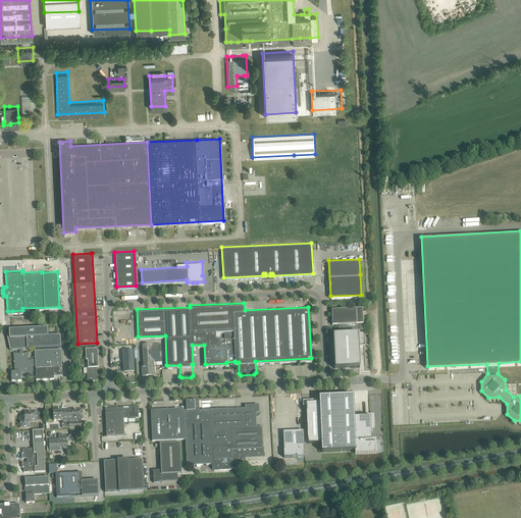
[(362,305),(355,305),(330,306),(331,321),(337,321),(362,320),(362,305)]
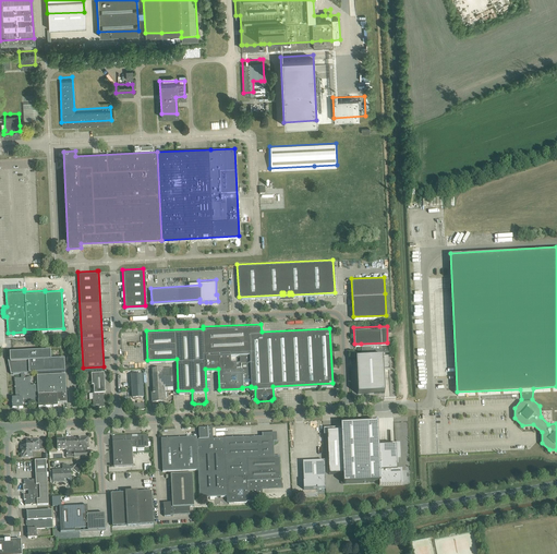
[(361,344),(361,354),(383,353),(383,349),(387,349),(387,342),(361,344)]
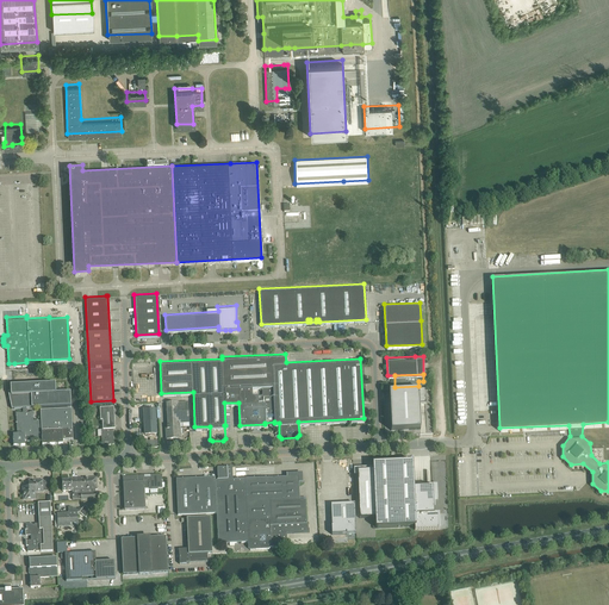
[(10,381),(10,388),(7,388),(11,405),(70,401),(69,387),(55,388),(54,379),(10,381)]
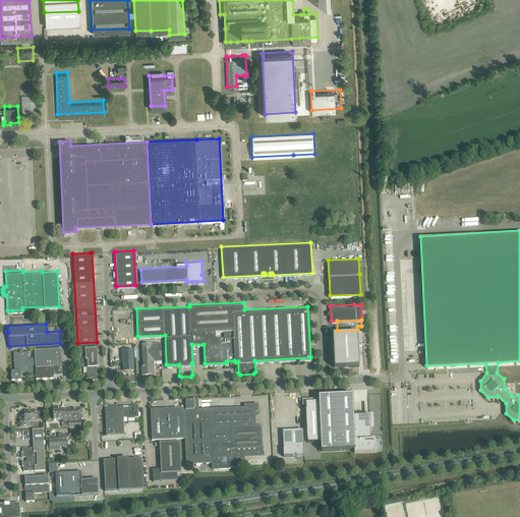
[(357,330),(337,331),(331,331),(333,364),(358,363),(357,343),(357,341),(362,341),(362,329),(357,330)]
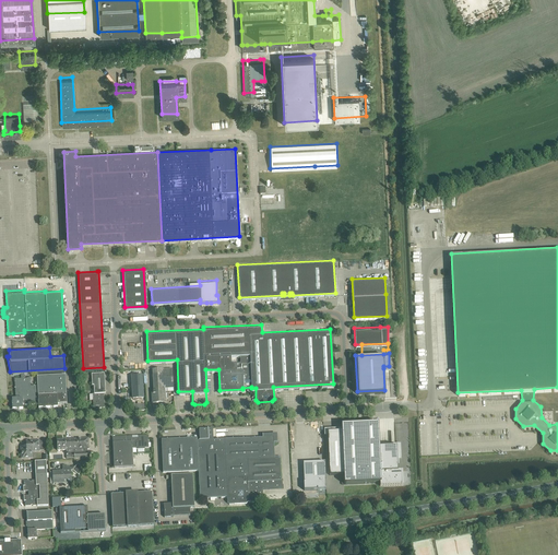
[(152,372),(153,386),(151,386),(151,390),(151,400),(153,400),(165,399),(165,394),(167,394),(167,390),(164,390),(164,385),(173,384),(171,365),(152,366),(152,370),(152,372)]
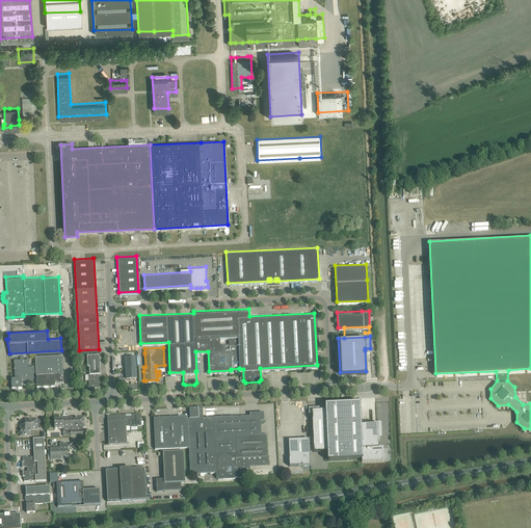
[(86,363),(88,363),(88,371),(87,371),(87,383),(94,383),(94,385),(99,385),(98,371),(100,371),(99,351),(86,352),(86,363)]
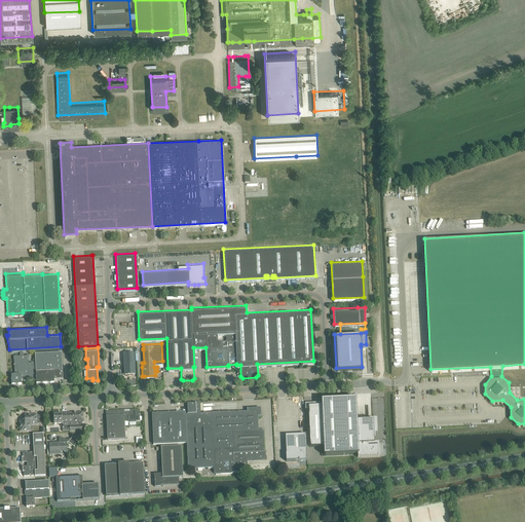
[(28,360),(28,352),(12,353),(13,371),(10,371),(10,379),(12,381),(21,380),(21,377),(35,376),(35,380),(53,379),(53,376),(62,376),(61,349),(34,350),(34,359),(28,360)]
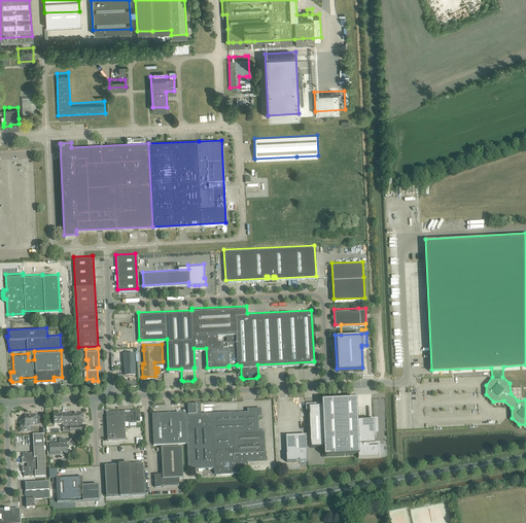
[(123,351),(124,372),(134,372),(134,367),(133,350),(123,351)]
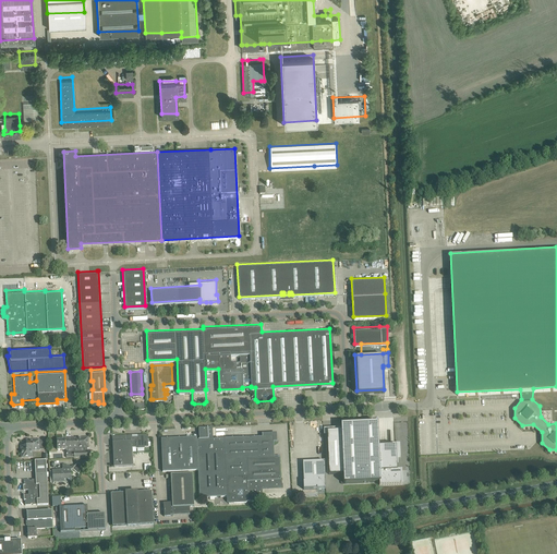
[(340,426),(340,433),(340,435),(326,435),(328,470),(342,469),(342,480),(378,478),(378,482),(401,481),(401,467),(399,467),(398,467),(396,467),(396,455),(395,454),(395,449),(395,443),(377,443),(376,419),(340,421),(340,426)]
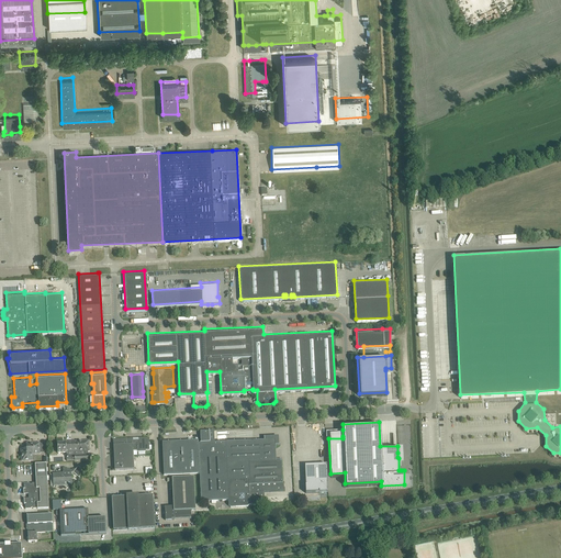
[(198,436),(161,438),(163,471),(199,470),(200,498),(227,497),(227,502),(229,503),(247,503),(249,501),(262,500),(264,498),(264,489),(269,488),(269,487),(277,487),(277,488),(283,488),(282,479),(281,479),(280,457),(276,458),(275,442),(275,441),(275,436),(271,436),(271,434),(266,434),(266,436),(264,436),(262,436),(213,438),(213,427),(210,427),(210,426),(208,426),(208,427),(199,427),(200,439),(198,439),(198,436)]
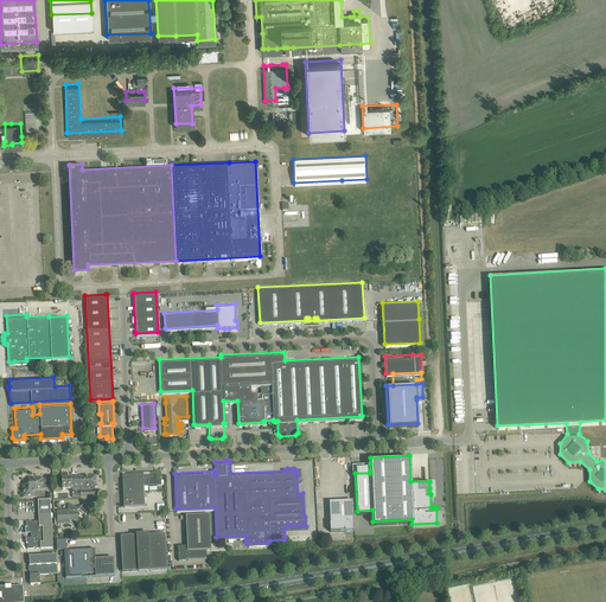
[(121,469),(122,486),(122,504),(144,503),(142,481),(142,471),(142,468),(121,469)]
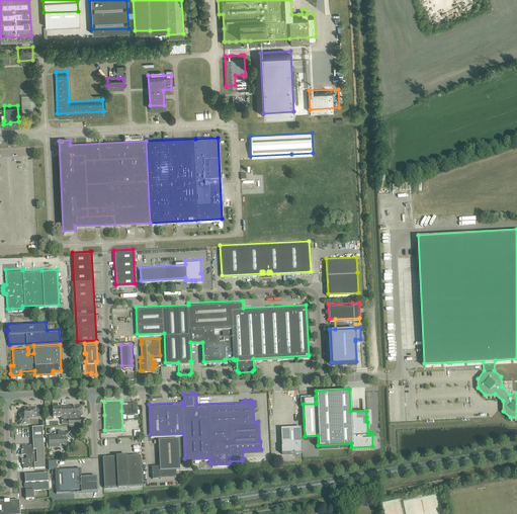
[(125,403),(125,402),(121,402),(121,411),(125,411),(125,413),(134,412),(137,411),(137,405),(137,400),(126,400),(126,403),(125,403)]
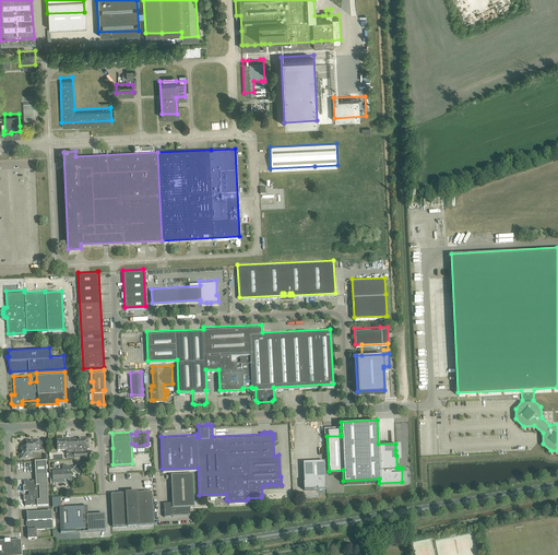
[(56,447),(76,446),(87,445),(87,434),(56,436),(56,447)]
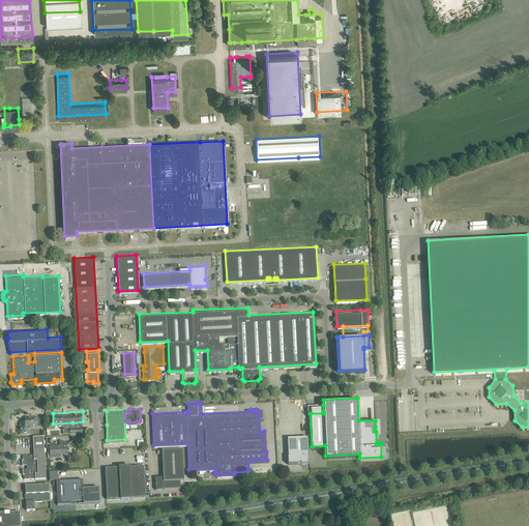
[(24,418),(22,419),(19,419),(20,431),(29,431),(29,425),(36,424),(40,424),(40,414),(36,414),(29,414),(29,415),(28,415),(28,414),(24,414),(24,418)]
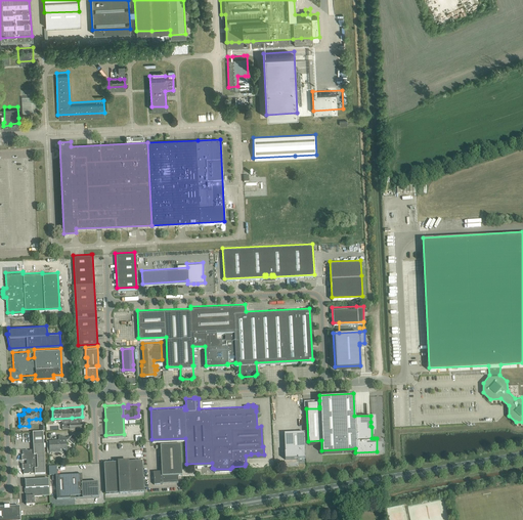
[(27,447),(22,447),(22,449),(23,449),(23,451),(20,452),(20,457),(26,457),(26,461),(22,462),(22,466),(24,466),(24,468),(23,468),(23,471),(29,471),(28,470),(30,470),(30,471),(34,470),(34,471),(44,470),(43,441),(42,428),(32,429),(33,446),(29,447),(27,447)]
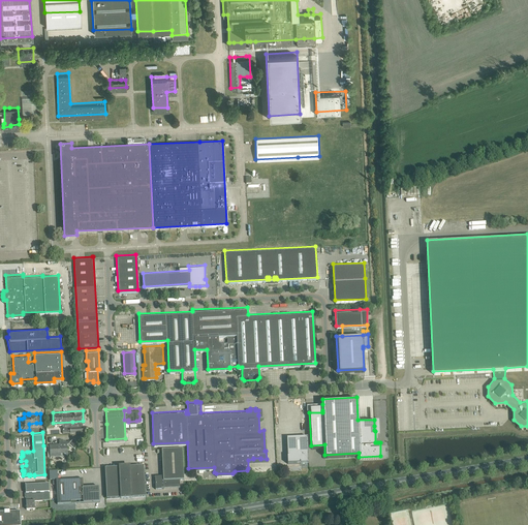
[(301,460),(307,459),(308,459),(307,433),(286,434),(286,449),(286,453),(286,460),(286,461),(293,460),(300,460),(301,460)]
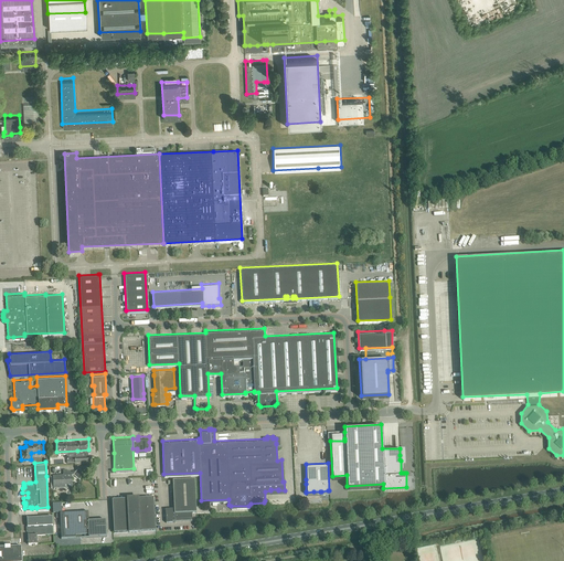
[(67,467),(62,467),(63,472),(52,472),(53,485),(72,484),(71,472),(72,472),(78,476),(84,470),(82,469),(82,467),(81,468),(77,465),(75,468),(70,468),(67,468),(67,467)]
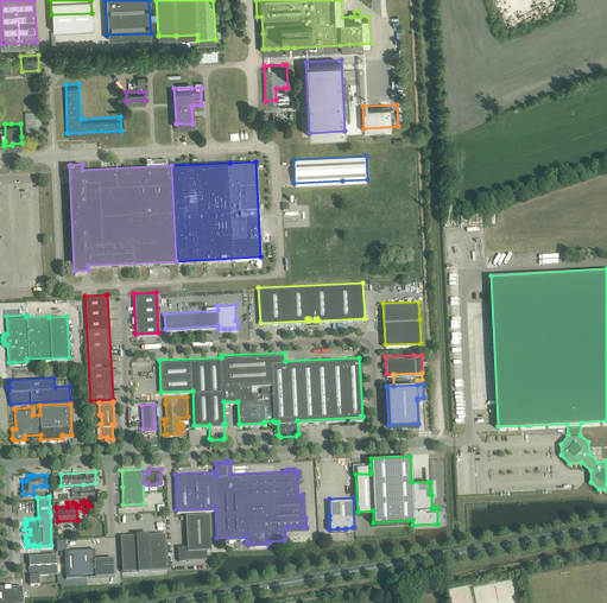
[(210,547),(210,541),(209,512),(185,513),(187,544),(177,544),(178,559),(188,558),(188,557),(207,556),(206,547),(210,547)]
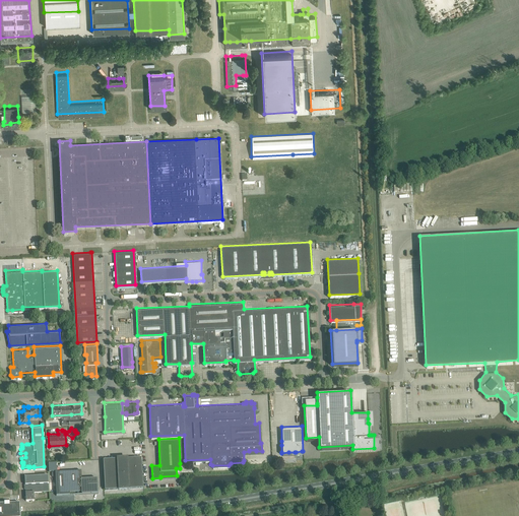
[(116,455),(103,456),(104,487),(118,486),(118,487),(128,486),(127,455),(127,454),(116,455)]
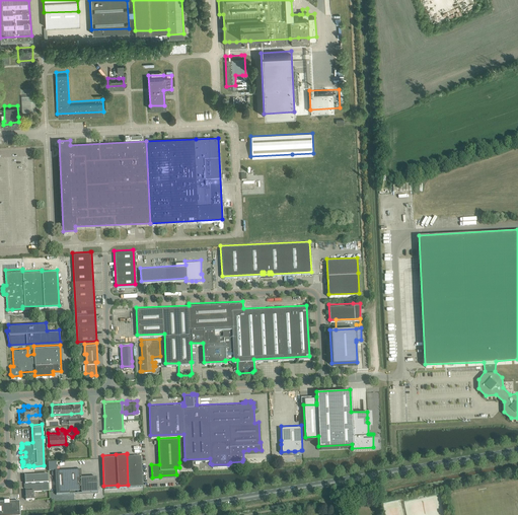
[(140,453),(127,454),(128,485),(142,484),(140,453)]
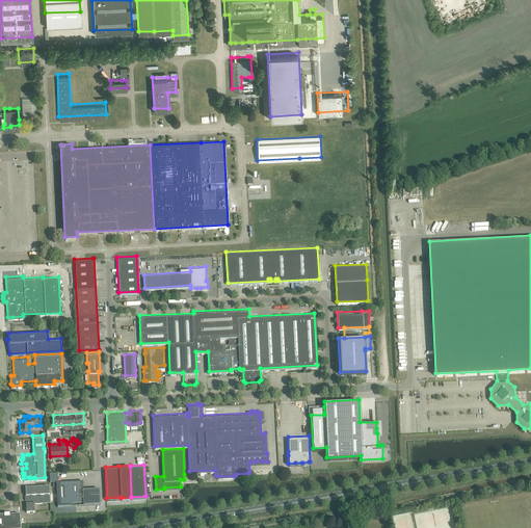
[(82,478),(55,480),(56,503),(56,504),(74,503),(74,500),(82,500),(83,500),(83,498),(93,498),(99,497),(99,492),(98,486),(98,487),(95,487),(94,486),(93,486),(82,486),(82,478)]
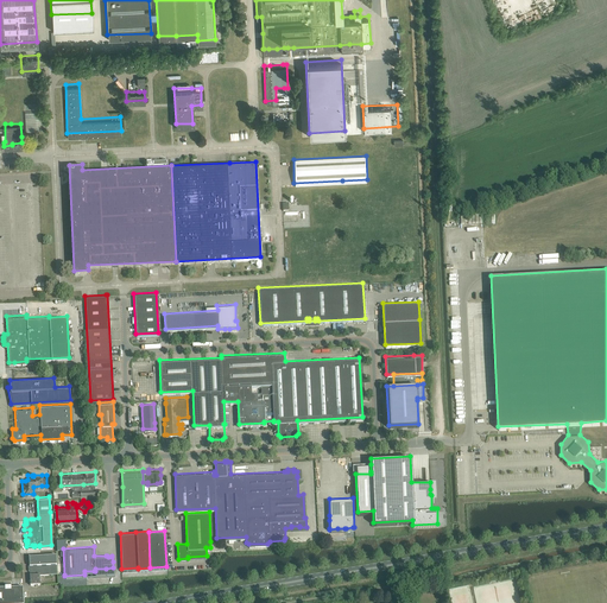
[(39,581),(38,571),(56,571),(55,552),(27,553),(30,582),(39,581)]
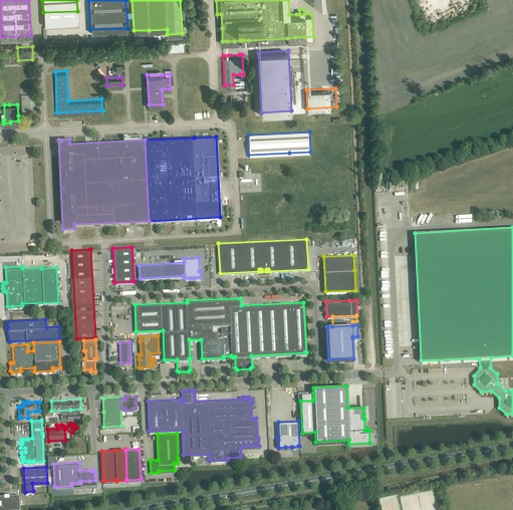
[(0,509),(19,508),(18,493),(8,494),(8,489),(3,489),(3,491),(0,491),(0,509)]
